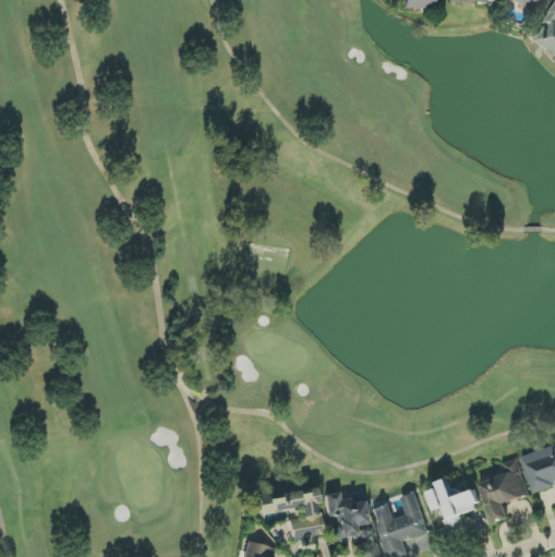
[(553,0),(541,22),(544,24),(533,40),(554,53),(554,0),(553,0)]
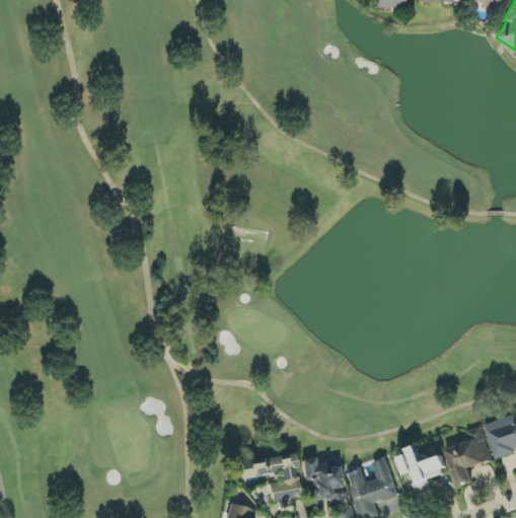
[(515,413),(484,424),(494,458),(515,450),(515,413)]
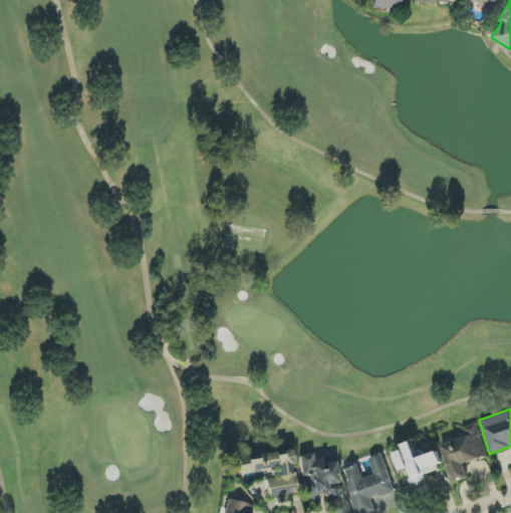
[(466,478),(462,464),(486,456),(475,423),(462,427),(465,437),(440,444),(452,482),(466,478)]
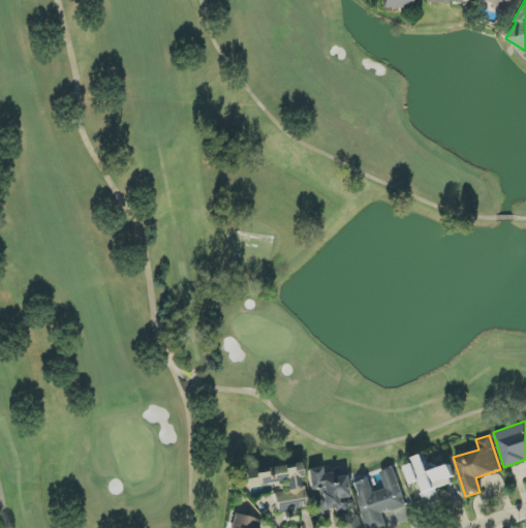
[(449,464),(428,471),(422,454),(411,457),(413,463),(403,466),(408,484),(416,482),(424,503),(437,499),(433,487),(454,480),(449,464)]
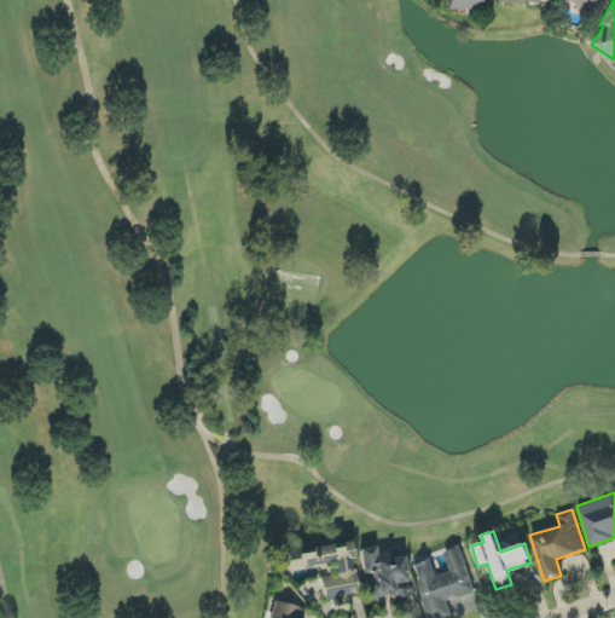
[(280,550),(283,570),(325,564),(326,575),(317,576),(319,598),(353,594),(346,542),(280,550)]
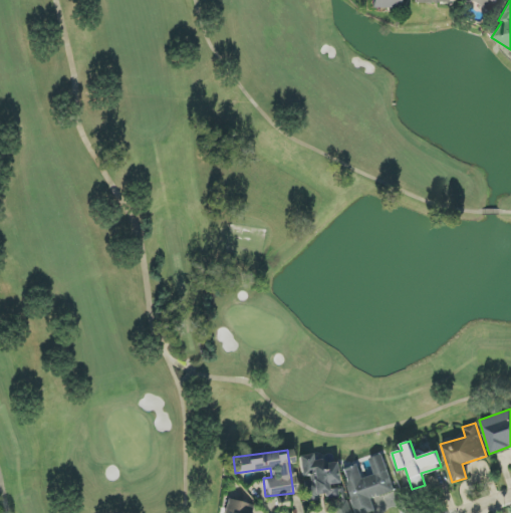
[(332,461),(322,462),(309,457),(309,453),(296,455),(298,474),(301,480),(303,502),(313,501),(316,493),(328,498),(338,497),(339,503),(334,504),(335,512),(348,512),(348,500),(340,497),(339,486),(325,488),(326,484),(335,483),(332,461)]
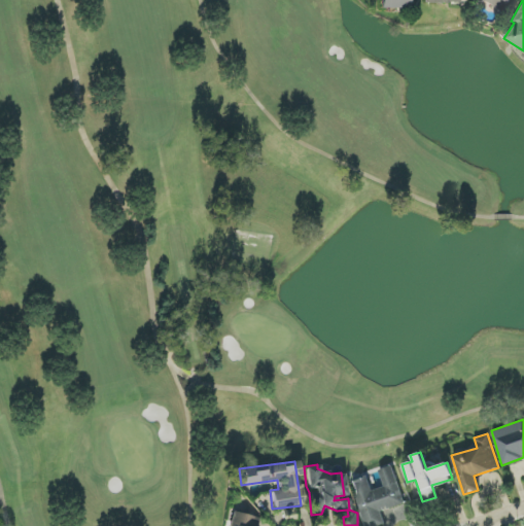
[(403,503),(391,465),(377,469),(382,487),(370,490),(364,475),(349,480),(362,525),(376,525),(383,524),(379,511),(403,503)]
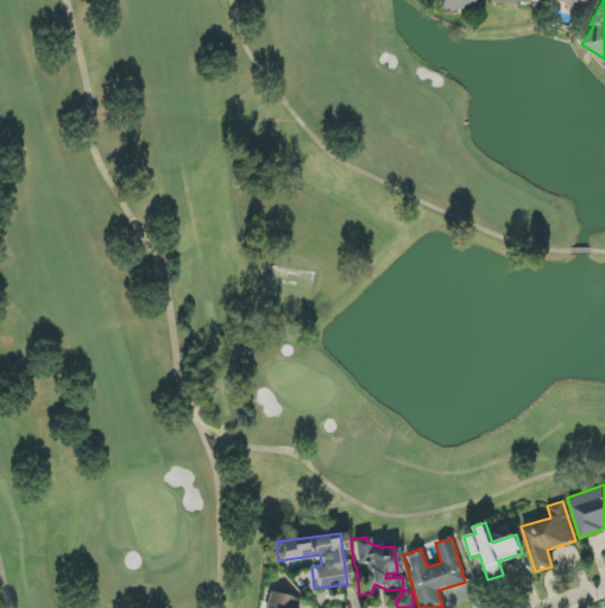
[(295,607),(297,597),(265,590),(260,607),(295,607)]
